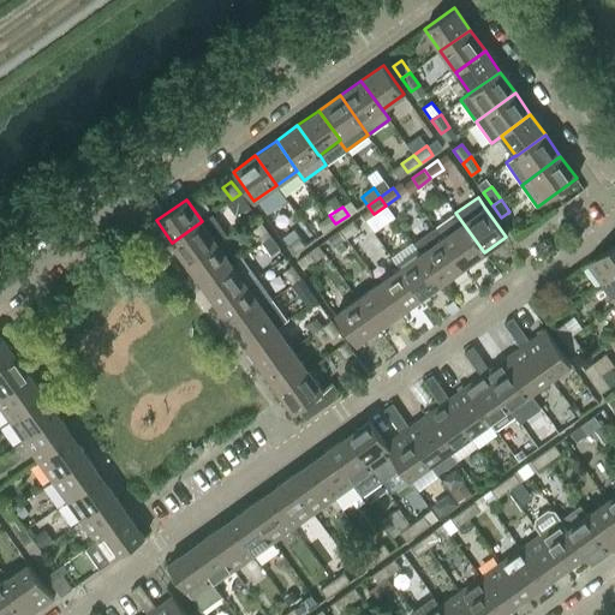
[(484,252),(455,213),(435,228),(463,268),(484,252)]
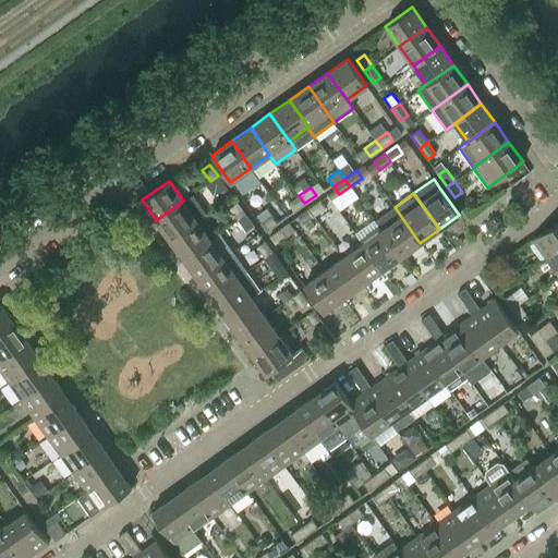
[(293,211),(304,203),(299,195),(288,204),(293,211)]
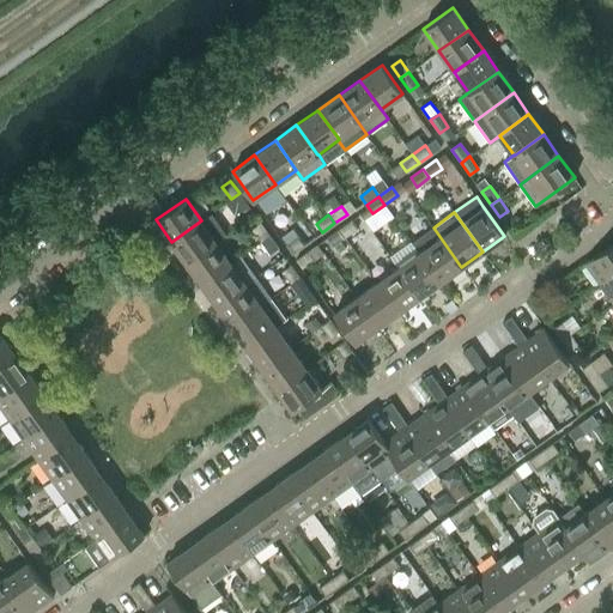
[(187,262),(216,242),(201,220),(171,242),(187,262)]
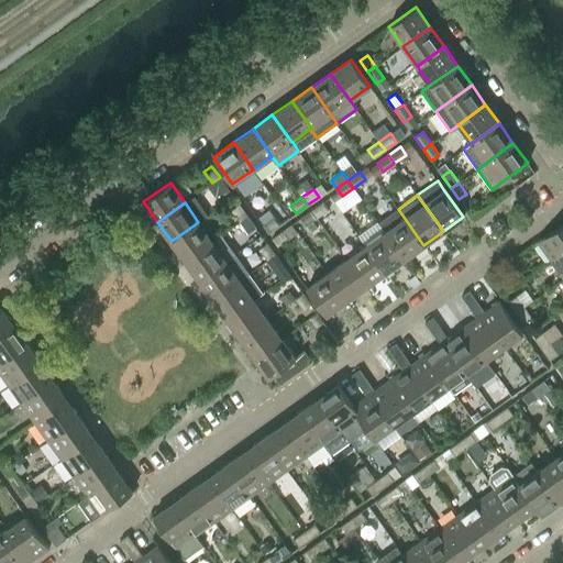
[(317,218),(328,210),(322,202),(311,210),(317,218)]
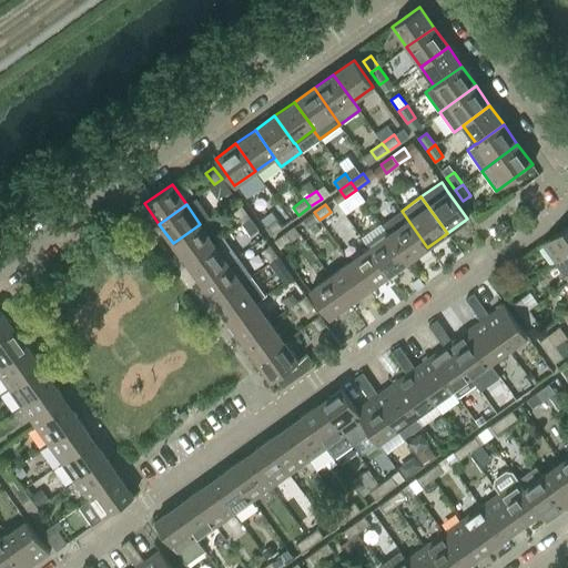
[(250,217),(241,206),(233,212),(242,223),(250,217)]
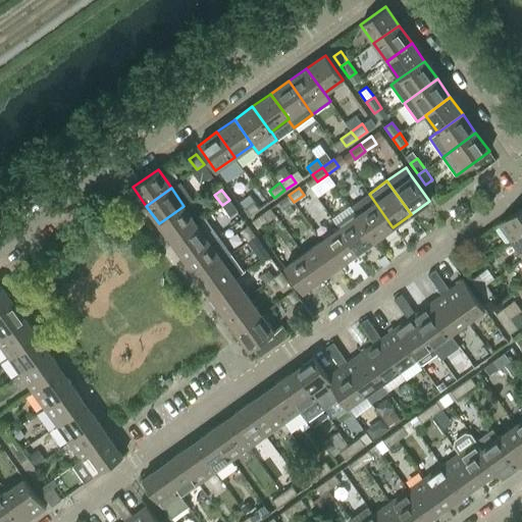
[(393,227),(369,194),(351,207),(357,215),(375,240),(393,227)]
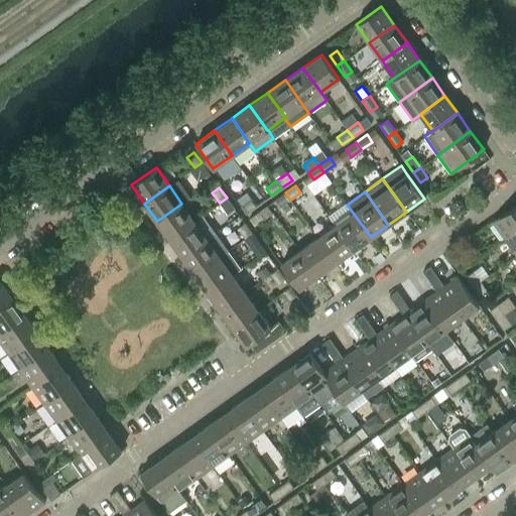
[(279,208),(290,200),(285,192),(274,201),(279,208)]
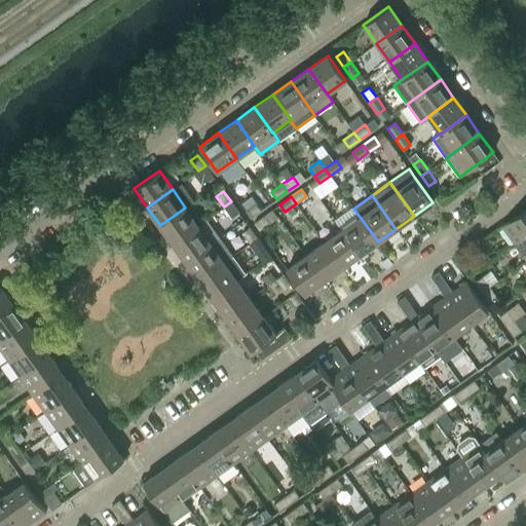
[(238,213),(231,201),(224,207),(231,218),(238,213)]
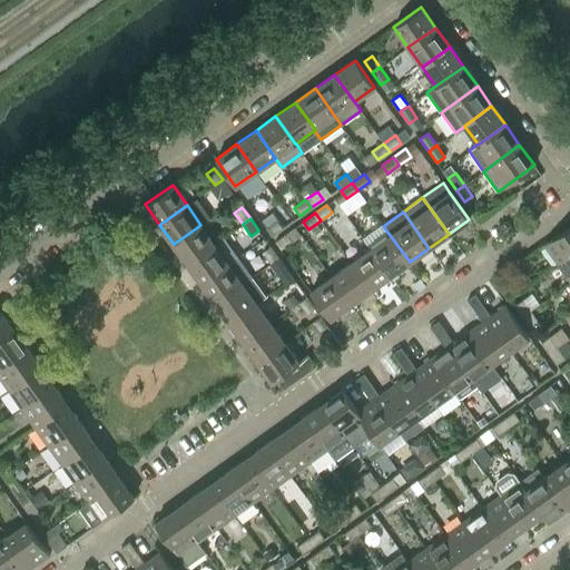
[(271,236),(283,227),(277,219),(265,228),(271,236)]
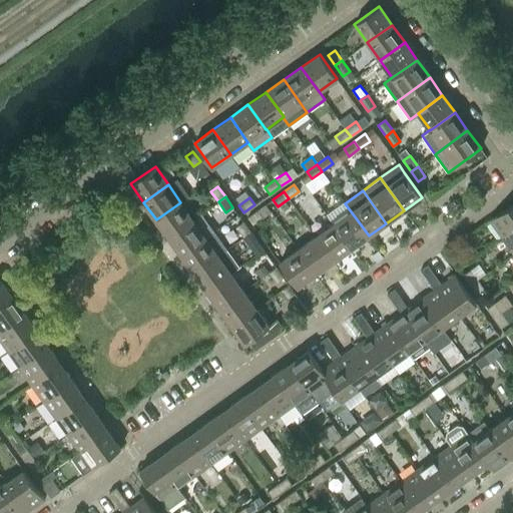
[(168,237),(193,219),(180,202),(156,219),(168,237)]
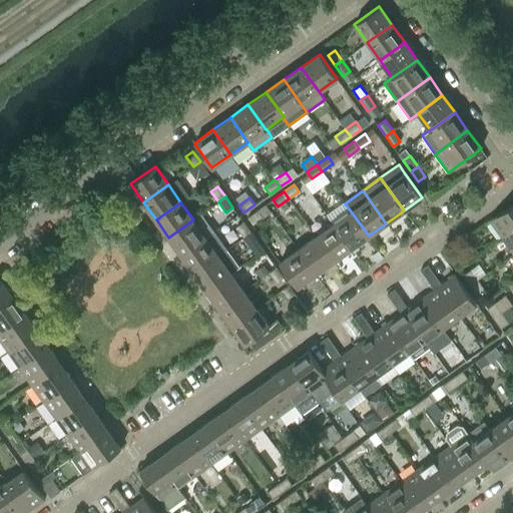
[(502,236),(512,228),(512,202),(489,219),(502,236)]
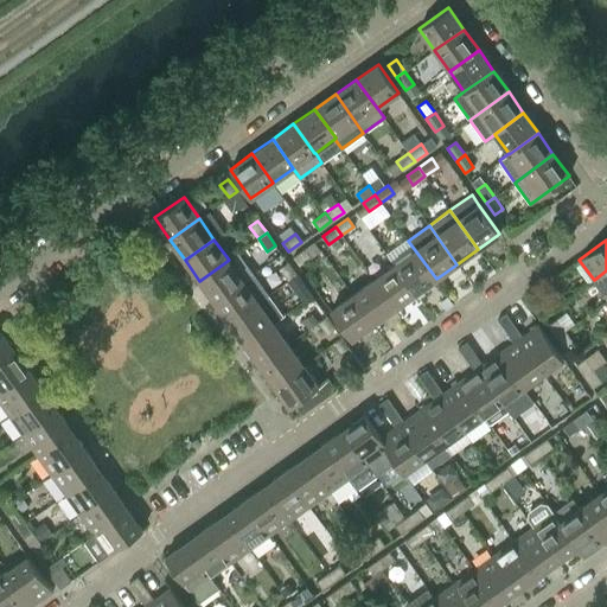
[(299,266),(311,256),(305,248),(293,257),(299,266)]
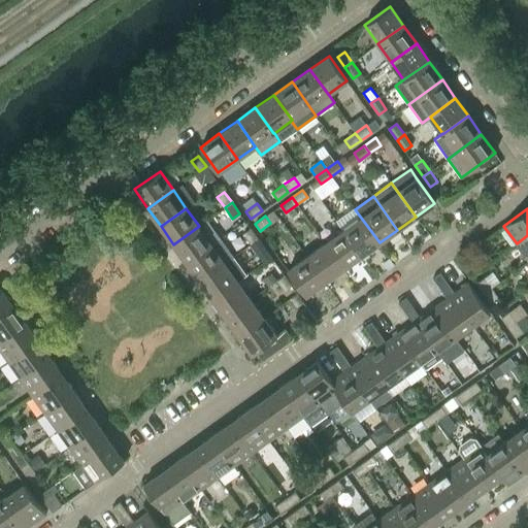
[(380,242),(361,218),(342,230),(361,256),(380,242)]
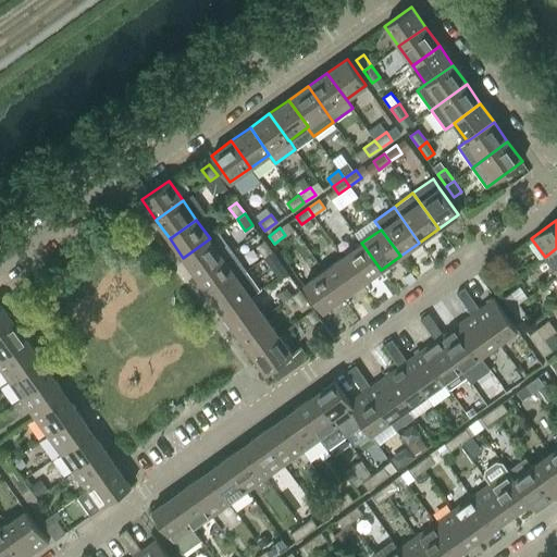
[(197,276),(233,251),(219,232),(210,238),(183,258),(197,276)]
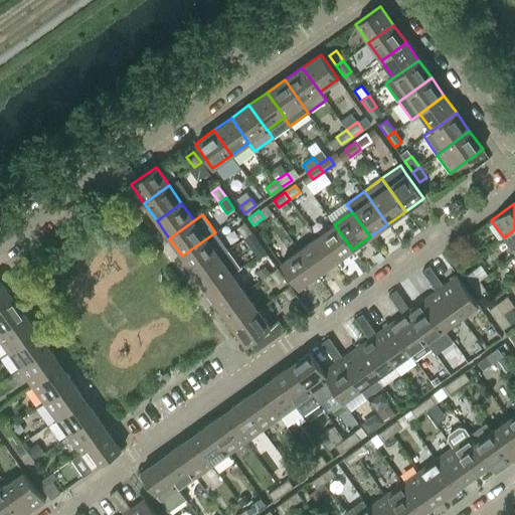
[(251,233),(244,222),(236,227),(244,238),(251,233)]
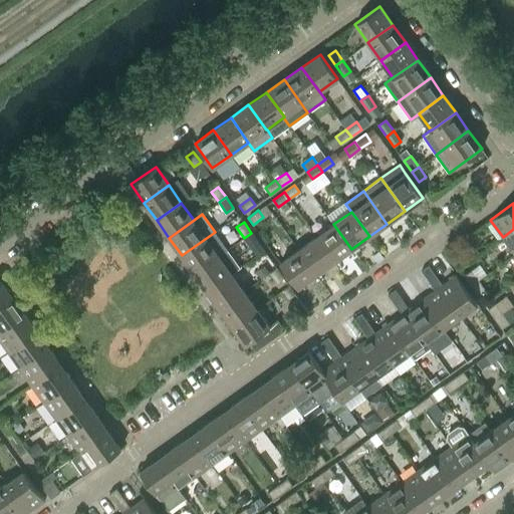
[(351,249),(333,224),(316,237),(333,261),(351,249)]
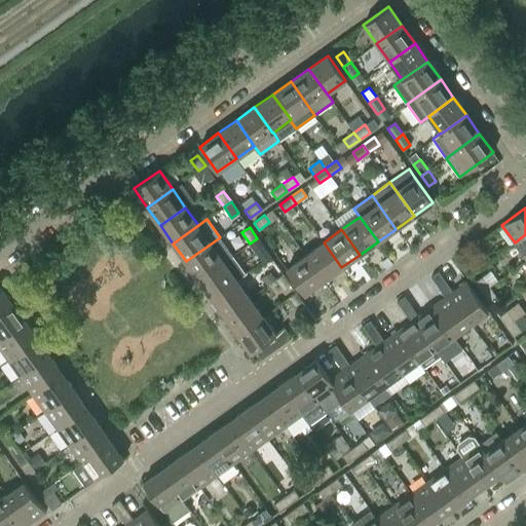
[(525,259),(525,234),(515,242),(525,259)]
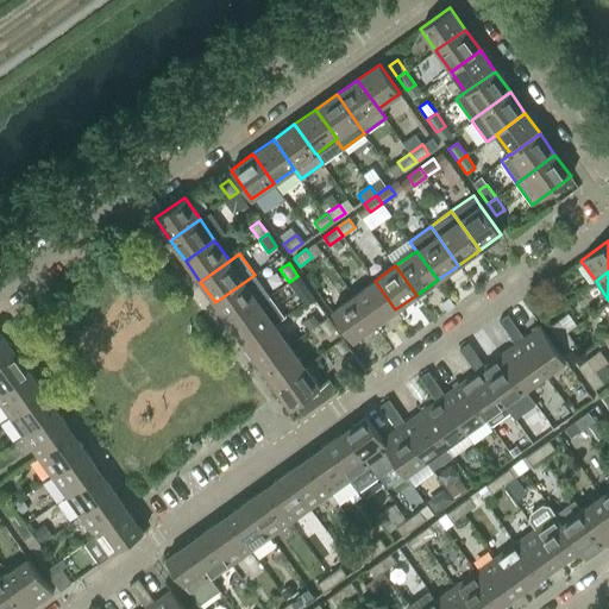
[(230,324),(269,296),(255,275),(215,302),(230,324)]
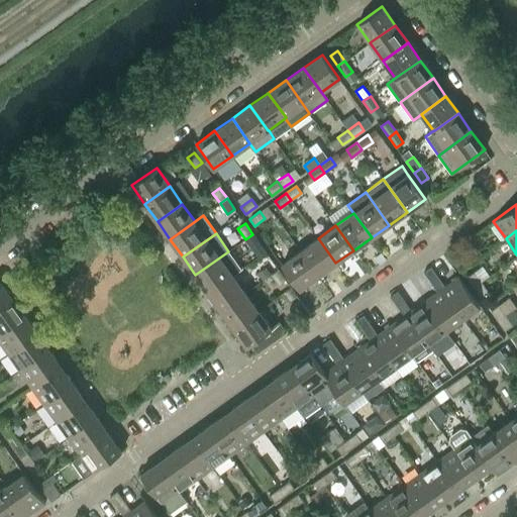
[(266,251),(252,234),(245,239),(259,256),(266,251)]
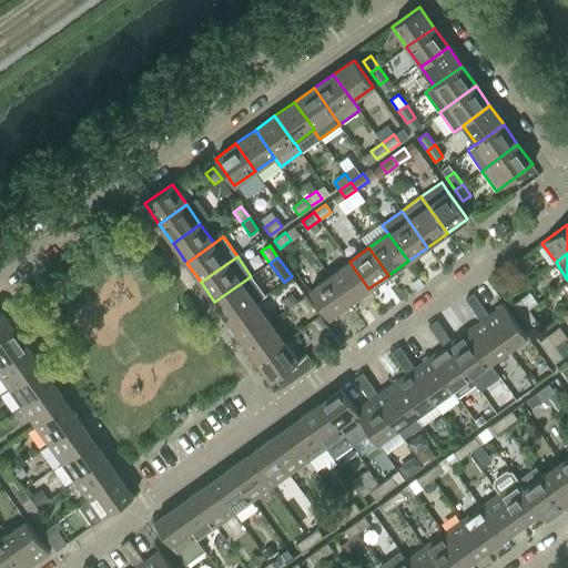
[(368,288),(350,262),(330,275),(350,303),(368,288)]
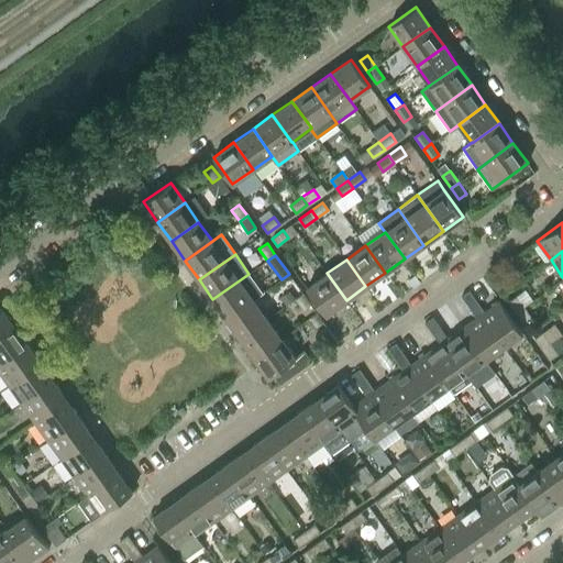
[(505,280),(497,269),(489,275),(497,286),(505,280)]
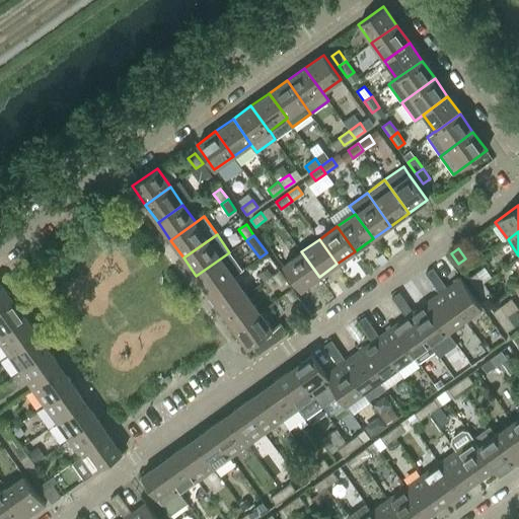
[(319,277),(301,251),(283,265),(300,290),(319,277)]
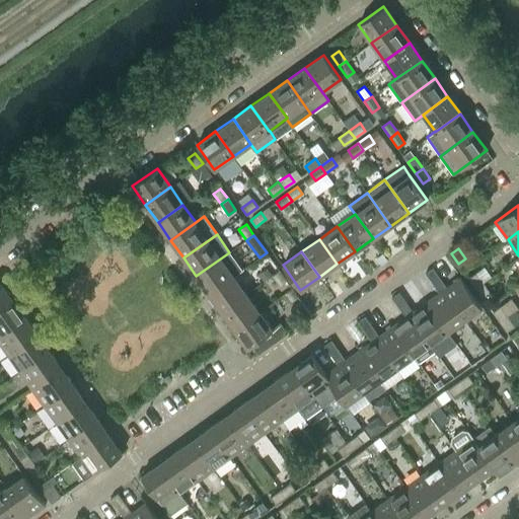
[(209,294),(234,276),(242,270),(229,252),(196,276),(209,294)]
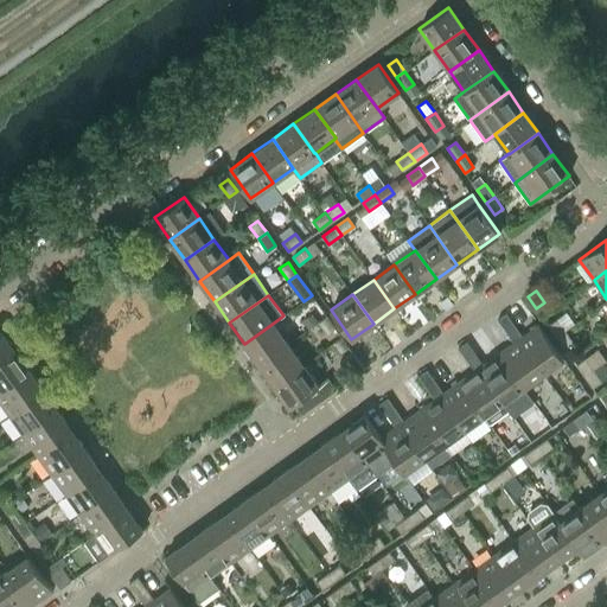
[(515,325),(505,313),(497,319),(505,331),(515,325)]
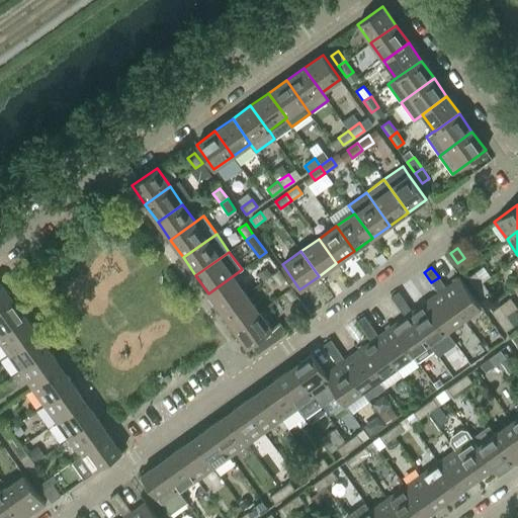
[(286,280),(278,270),(271,275),(279,285),(286,280)]
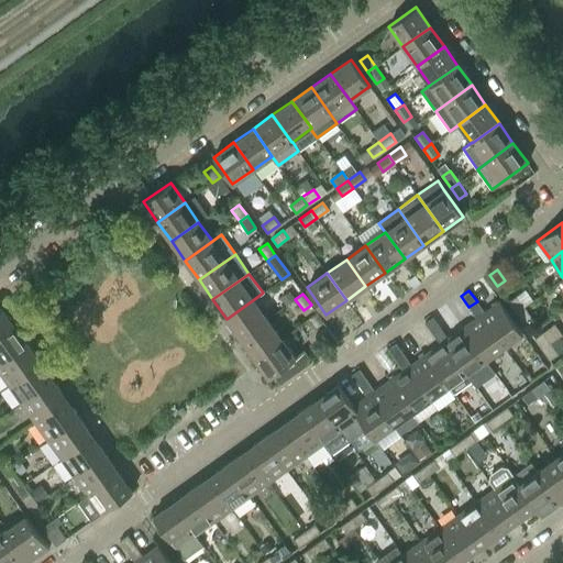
[(523,307),(516,296),(508,301),(516,312),(523,307)]
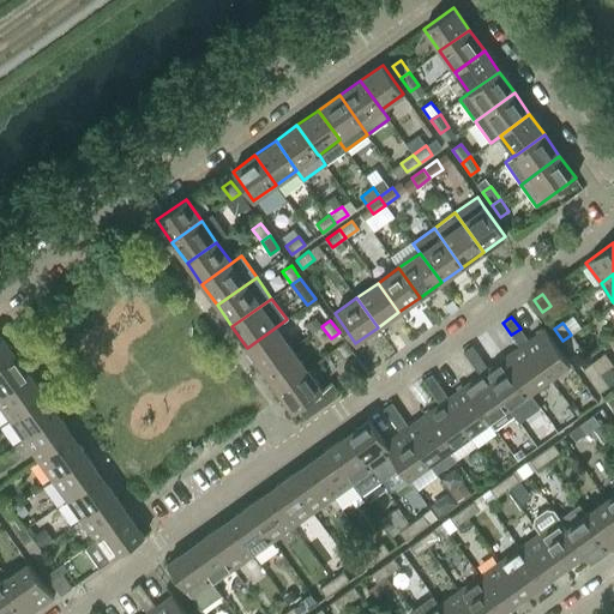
[(262,368),(292,348),(277,326),(247,348),(262,368)]
